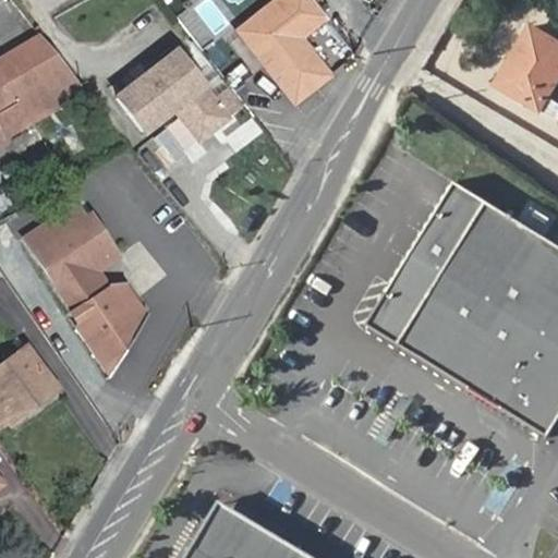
[(291,47),(299,39),(326,17),(311,0),(276,0),(238,32),(293,102),(318,83),(291,47)]
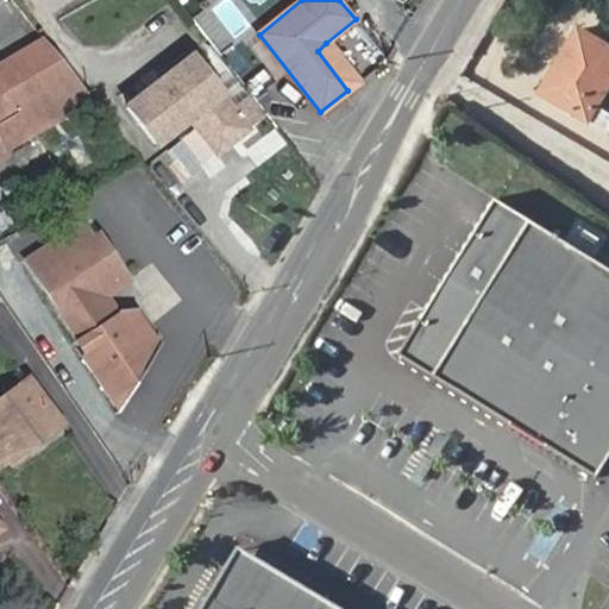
[(608,111),(594,102),(608,79),(608,43),(581,26),(559,58),(567,63),(548,95),(606,131),(608,125),(608,111)]
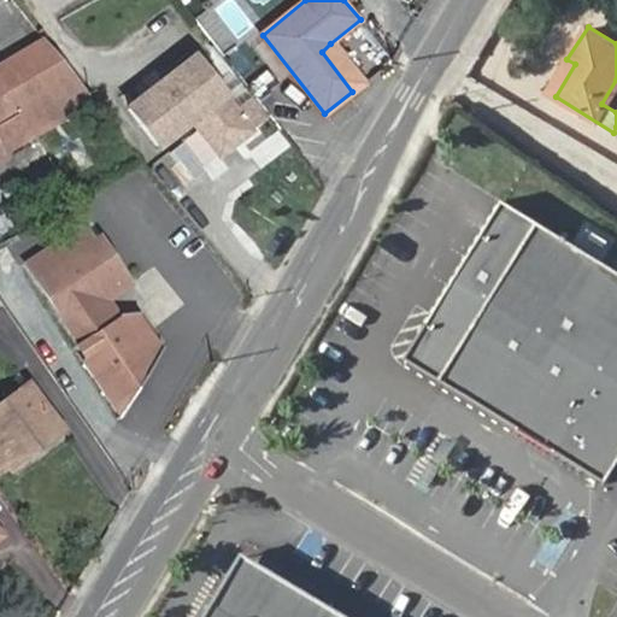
[(234,84),(203,43),(184,59),(215,99),(234,84)]
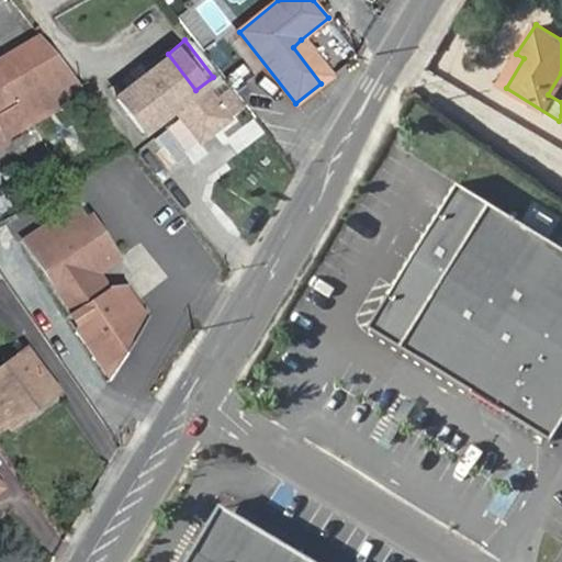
[(321,83),(329,77),(301,40),(293,47),(321,83)]
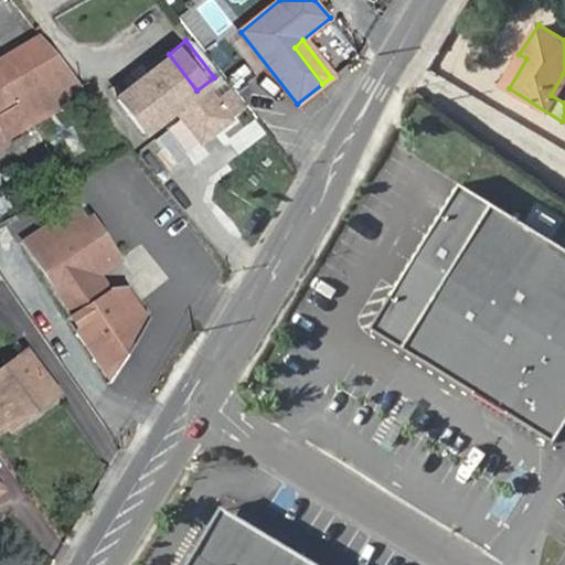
[(0,125),(9,140),(87,96),(43,41),(0,64),(0,125)]
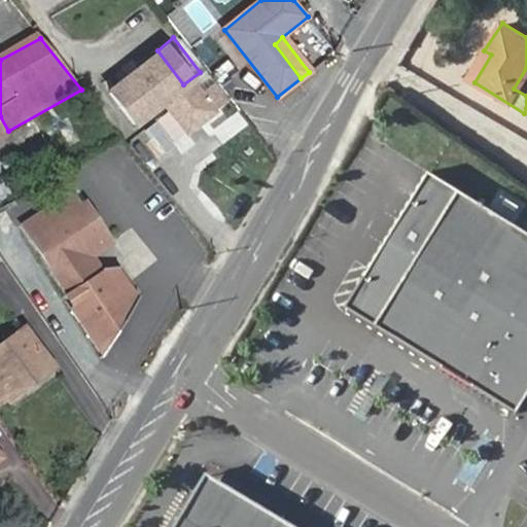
[(180,131),(221,101),(200,72),(183,84),(157,50),(131,71),(135,76),(108,98),(129,126),(159,104),(180,131)]
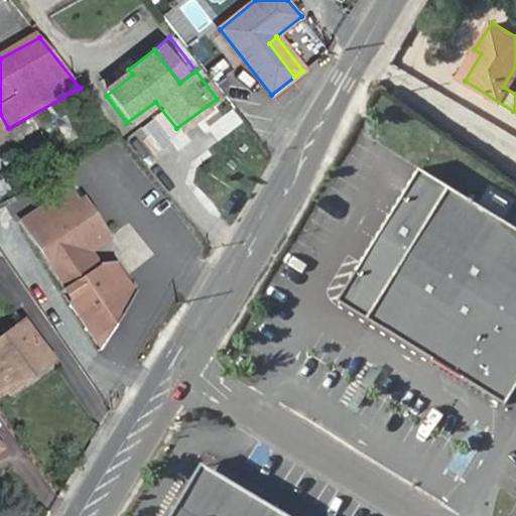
[(458,76),(465,81),(481,53),(474,49),(458,76)]
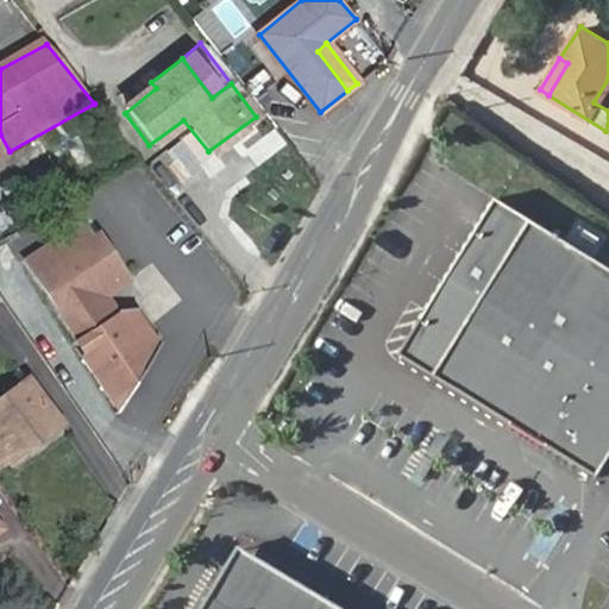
[(127,107),(125,113),(156,88),(151,82),(127,107)]
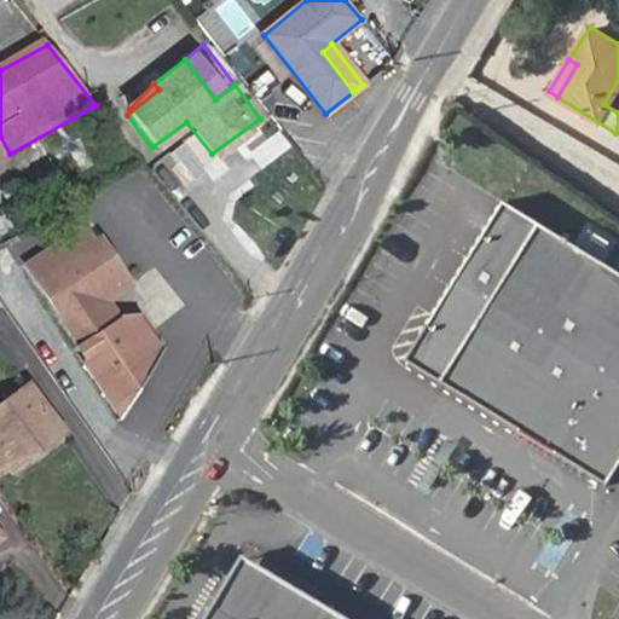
[(0,158),(10,154),(0,137),(0,158)]
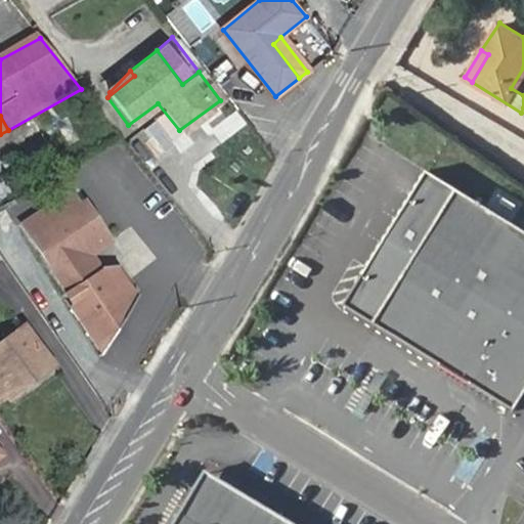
[(523,226),(460,186),(376,320),(501,399),(517,408),(523,396),(523,226)]
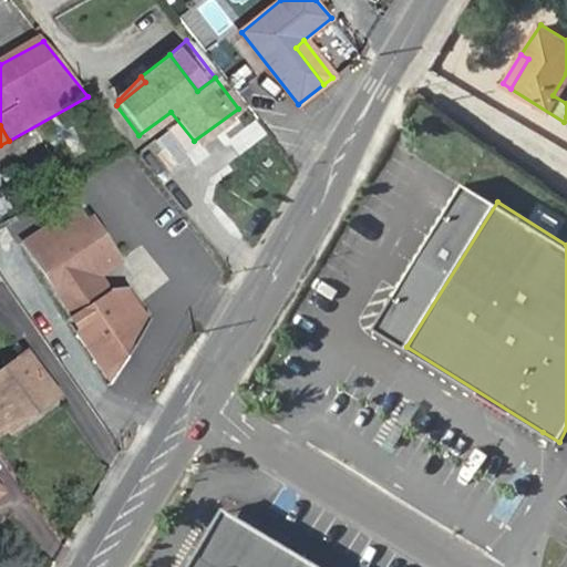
[(127,290),(110,292),(99,276),(121,261),(94,220),(88,224),(79,210),(27,244),(75,316),(115,375),(147,321),(127,290)]
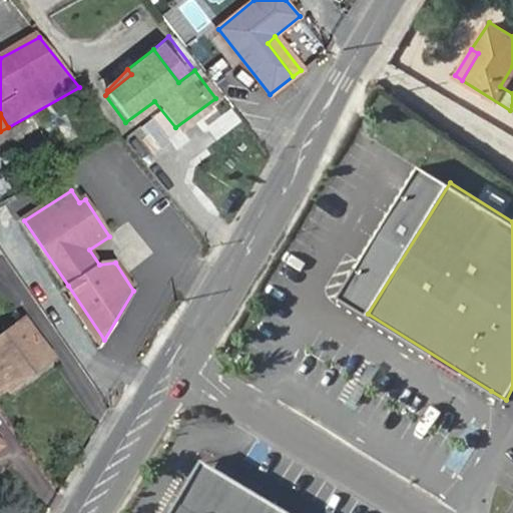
[(0,393),(9,386),(11,388),(51,358),(24,321),(0,339),(0,393)]
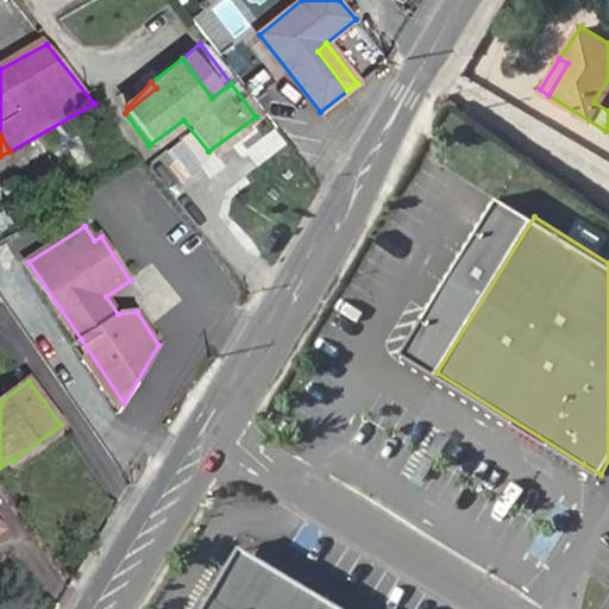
[(349,608),(243,544),(202,608),(349,608)]
